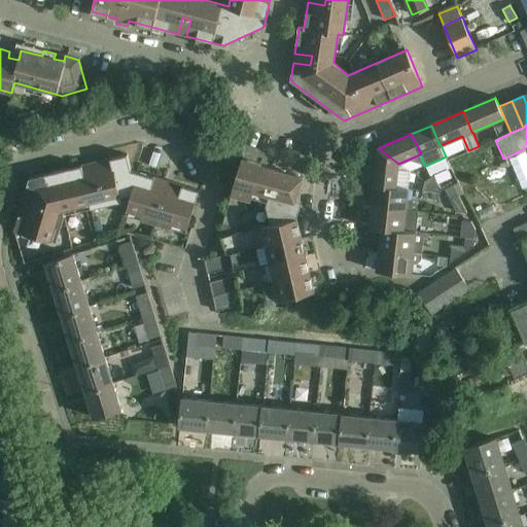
[(378,148),(374,185),(397,187),(397,186),(398,164),(379,148),(378,148)]
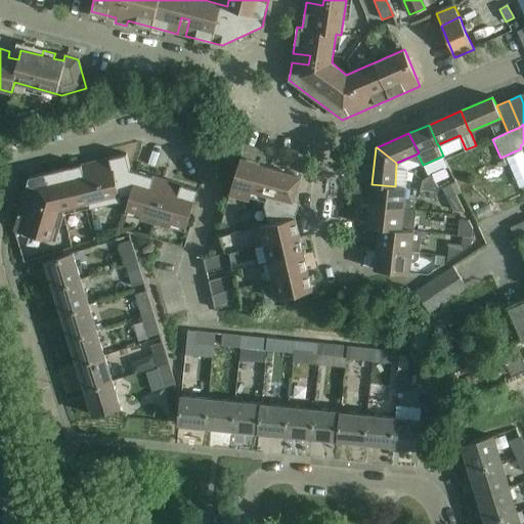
[(13,229),(33,234),(48,239),(52,226),(58,228),(61,216),(60,210),(72,207),(73,213),(120,202),(119,195),(128,193),(124,209),(139,213),(137,218),(172,228),(173,223),(186,226),(198,189),(171,182),(167,198),(158,195),(163,179),(130,170),(126,155),(99,161),(103,177),(95,179),(91,163),(29,177),(24,194),(40,200),(38,208),(22,203),(13,229)]
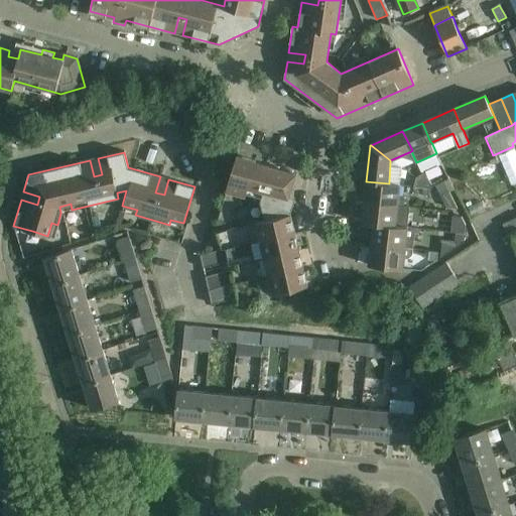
[(226,190),(245,196),(255,160),(237,155),(226,190)]
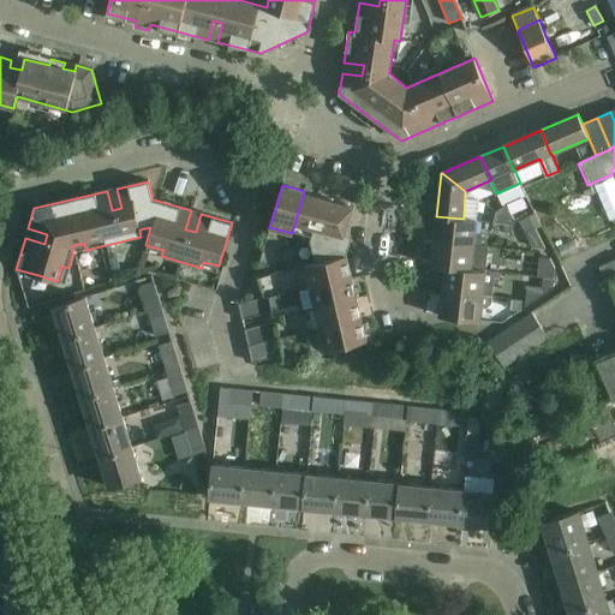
[(305,192),(304,191),(292,233),(293,233),(297,221),(314,227),(314,226),(327,230),(335,202),(305,193),(305,192)]
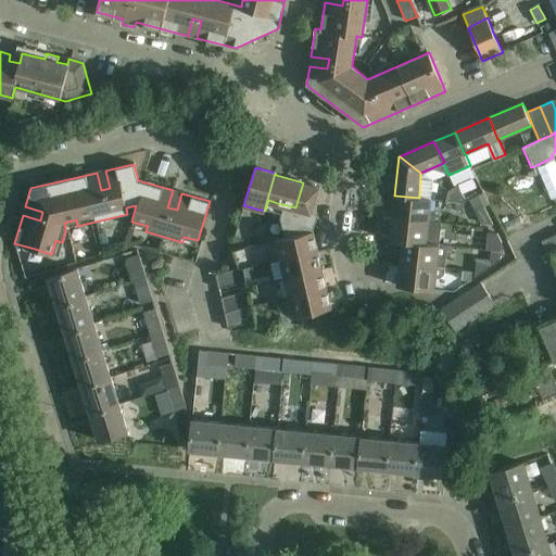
[(319,187),(304,182),(304,184),(303,182),(295,207),(311,213),(311,212),(319,187)]
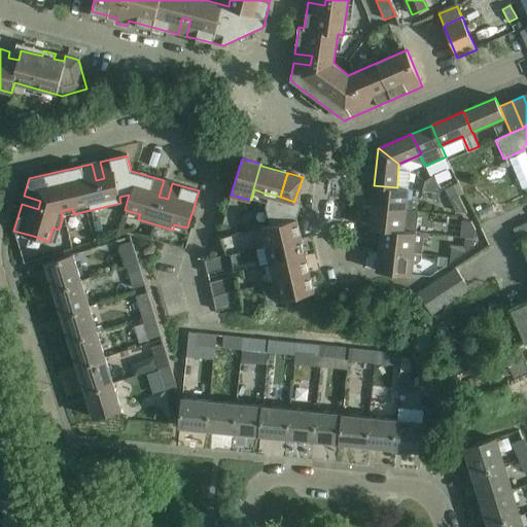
[(433,177),(428,182),(438,190),(440,186),(433,177)]
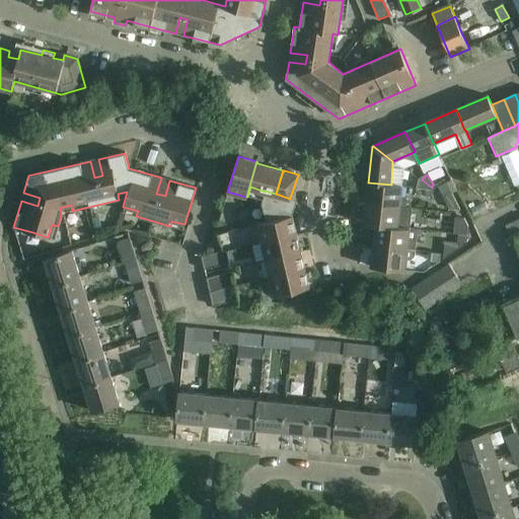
[(432,188),(422,179),(421,180),(419,189),(432,190),(432,188)]
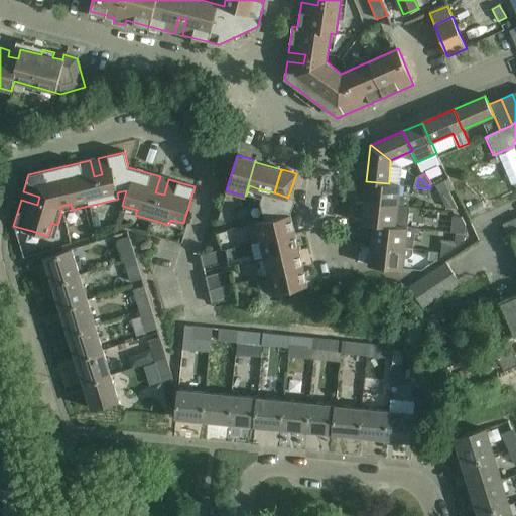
[(366,181),(364,203),(404,207),(405,197),(399,197),(401,183),(389,182),(389,183),(366,181)]
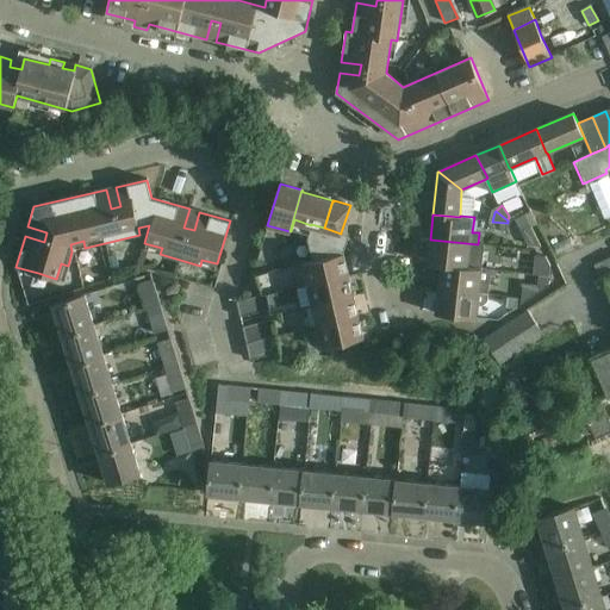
[(515,219),(521,229),(529,224),(524,215),(515,219)]
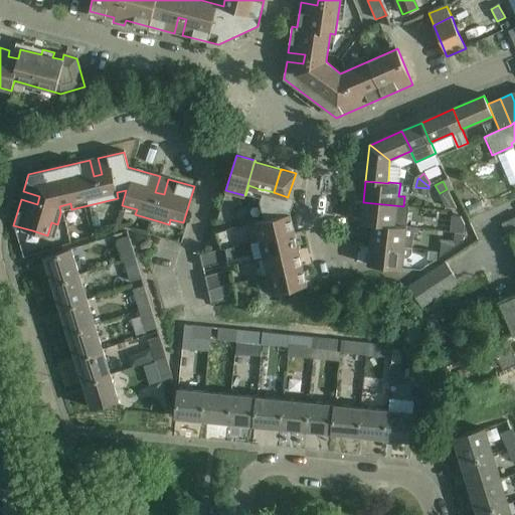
[(255,222),(255,223),(290,215),(290,214),(295,198),(288,196),(288,197),(274,192),(263,189),(263,190),(260,200),(265,220),(255,222)]
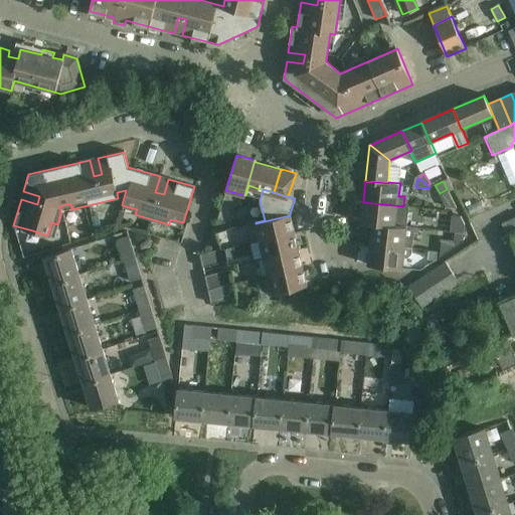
[(447,189),(440,193),(447,207),(456,207),(447,189)]
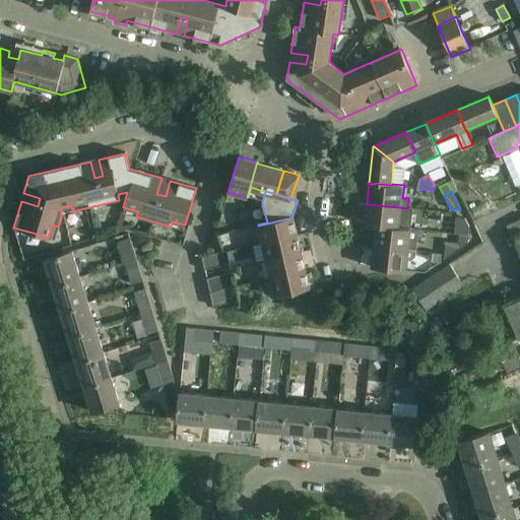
[(364,225),(376,226),(376,225),(399,229),(399,228),(410,229),(412,208),(407,208),(367,204),(364,225)]
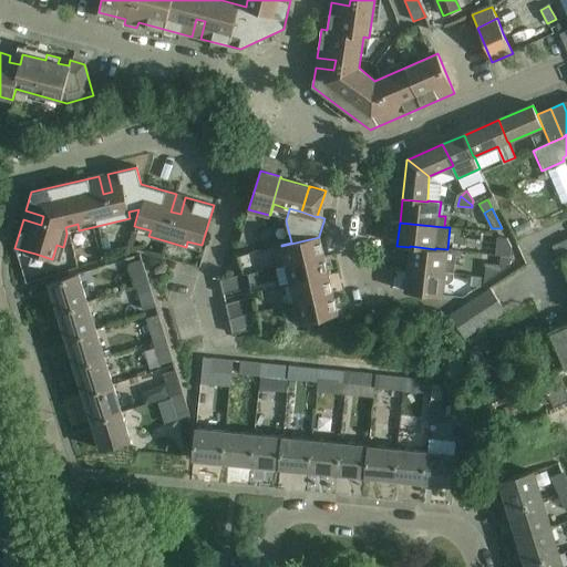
[(566,236),(552,244),(558,258),(566,253),(566,236)]
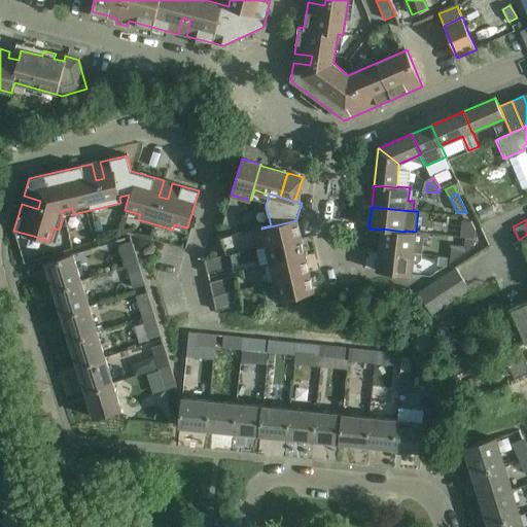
[(261,229),(266,246),(301,238),(296,220),(261,229)]
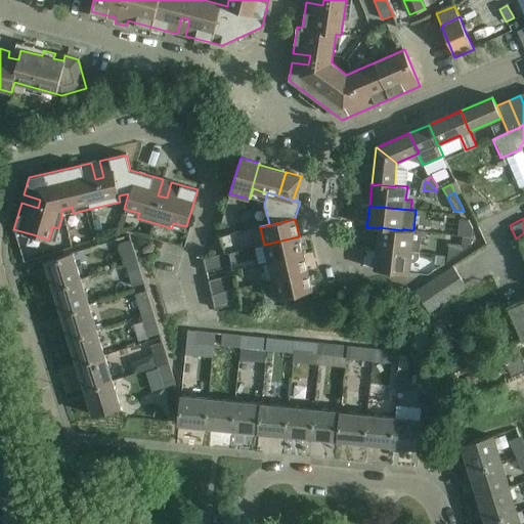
[(460,220),(457,235),(473,236),(474,229),(473,229),(469,221),(460,220)]
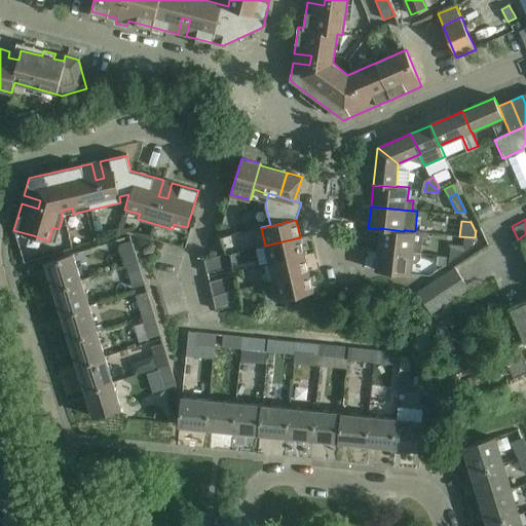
[(380,229),(378,250),(421,254),(423,232),(415,231),(404,230),(404,231),(380,228),(380,229)]
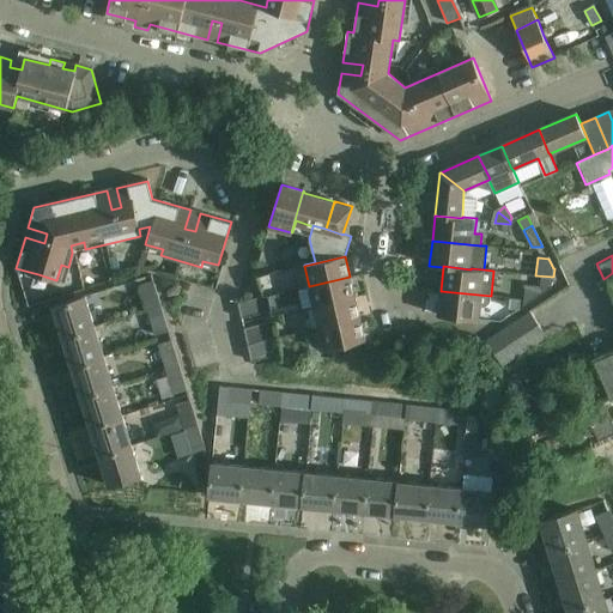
[(553,277),(535,275),(535,277),(541,277),(540,286),(527,285),(525,305),(552,289),(553,277)]
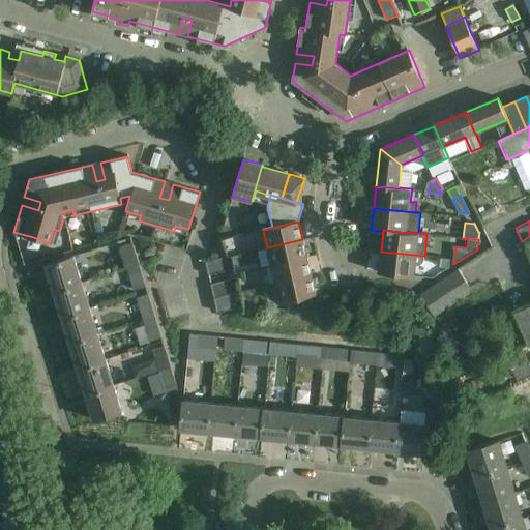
[(267,247),(271,266),(306,258),(302,239),(267,247)]
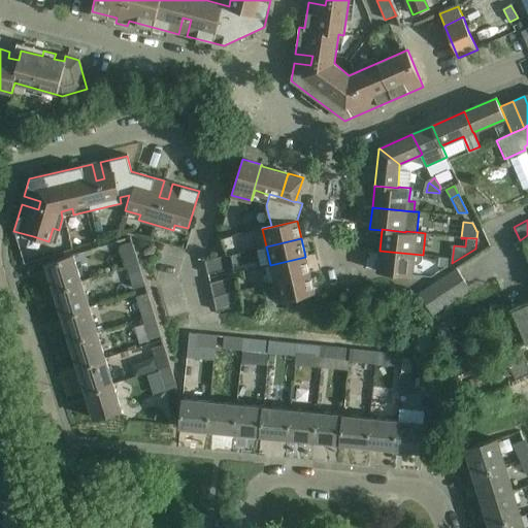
[(131,242),(120,246),(127,267),(138,264),(131,242)]
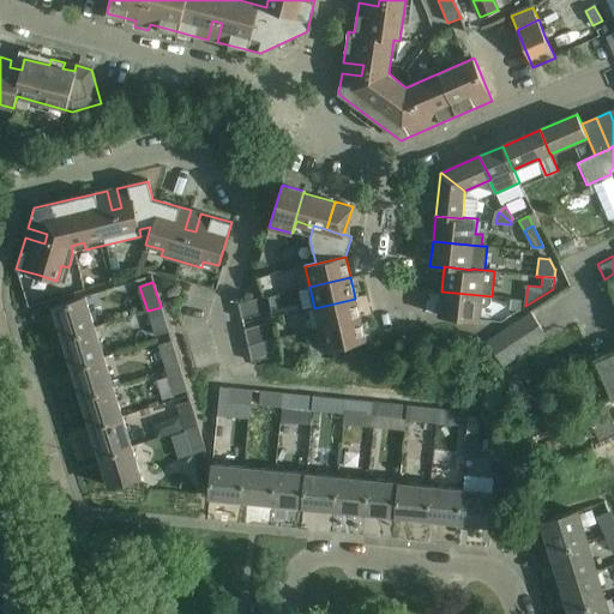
[(492,296),(441,292),(439,317),(479,320),(481,302),(486,304),(491,300),(492,296)]
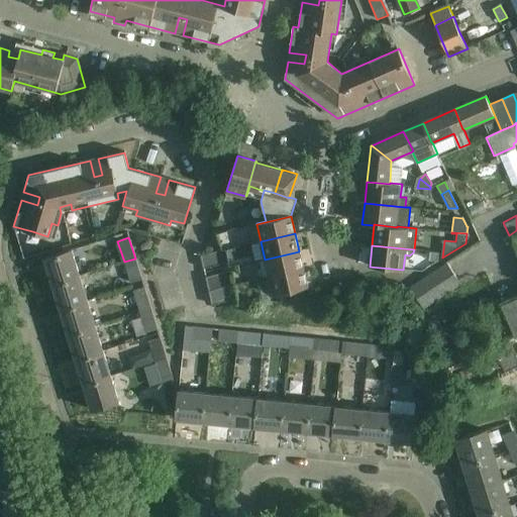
[(44,259),(53,284),(80,276),(72,249),(44,259)]
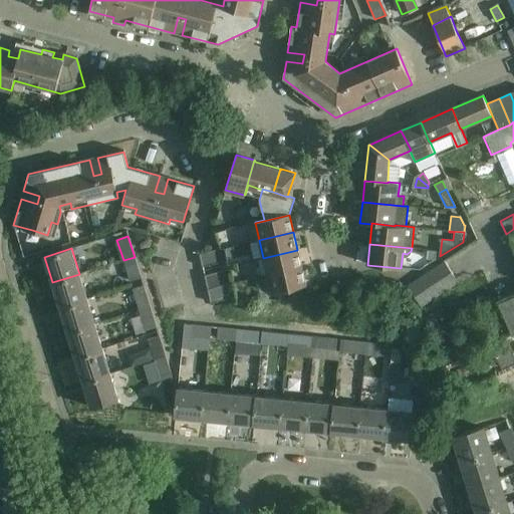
[(199,254),(202,267),(227,262),(224,250),(220,251),(220,249),(199,254)]
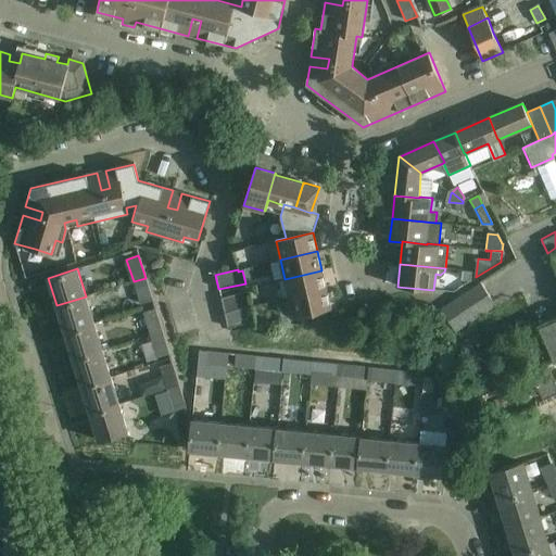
[(285,279),(289,298),(326,289),(321,270),(285,279)]
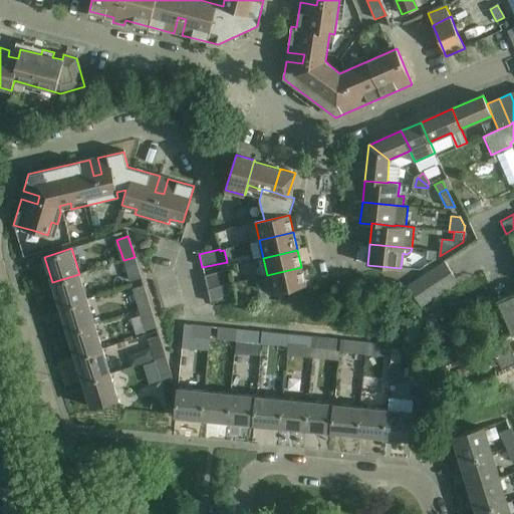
[(428,258),(436,259),(437,251),(428,250),(428,258)]
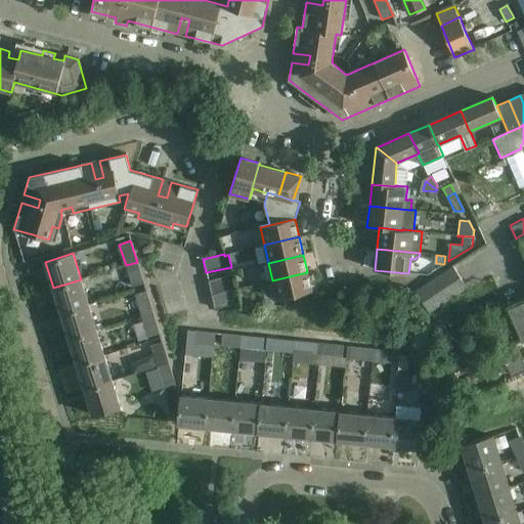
[(143,284),(137,262),(126,265),(132,287),(143,284)]
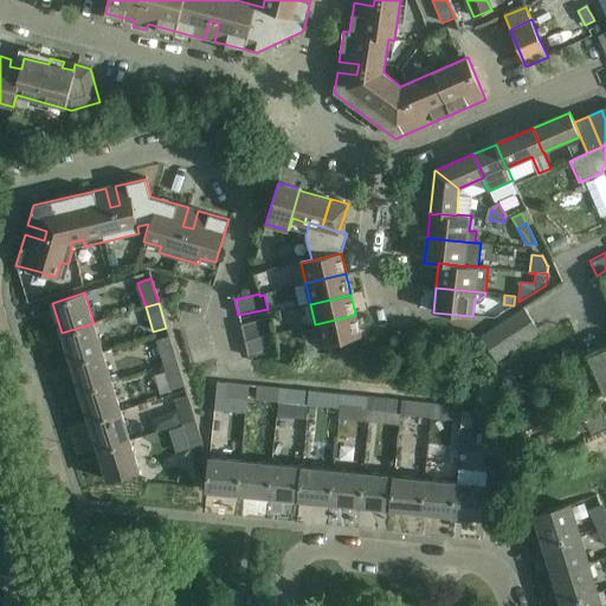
[(481,337),(496,362),(540,335),(523,310),(481,337)]
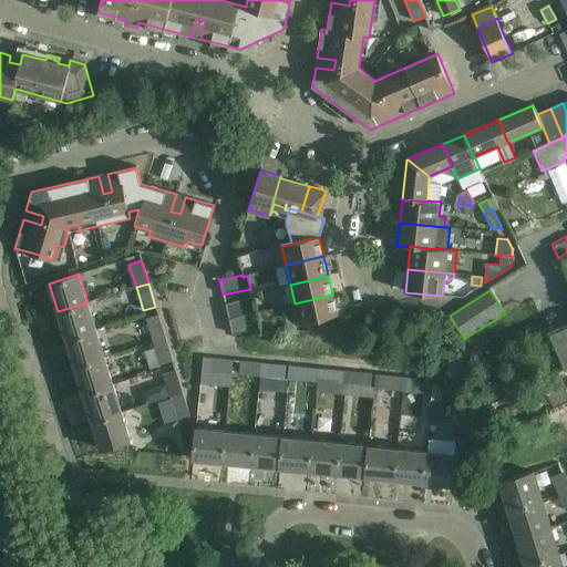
[(332,295),(295,303),(300,325),(338,316),(332,295)]
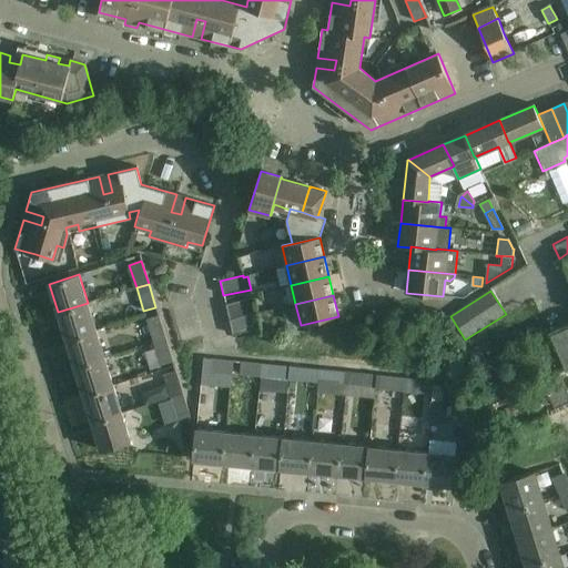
[(252,298),(225,305),(230,320),(255,314),(252,298)]
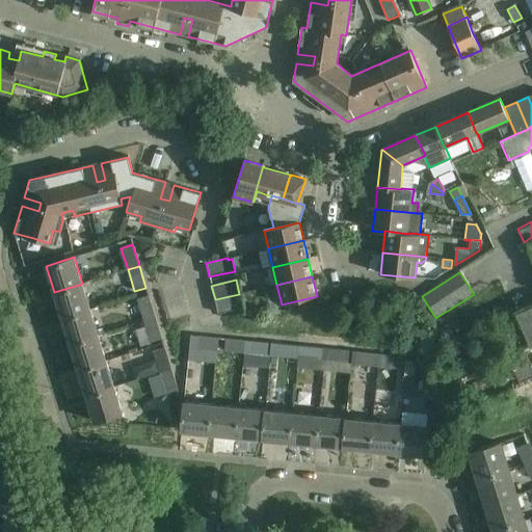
[(54,292),(62,318),(90,310),(82,284),(54,292)]
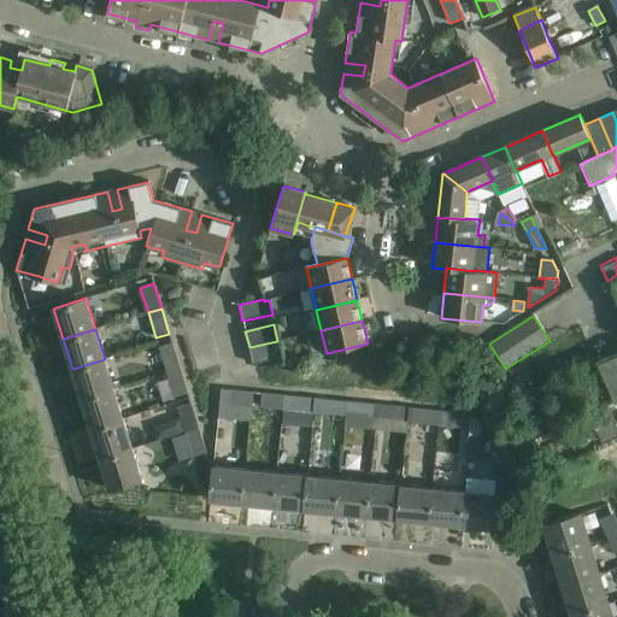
[(281,358),(277,341),(250,347),(253,364),(281,358)]
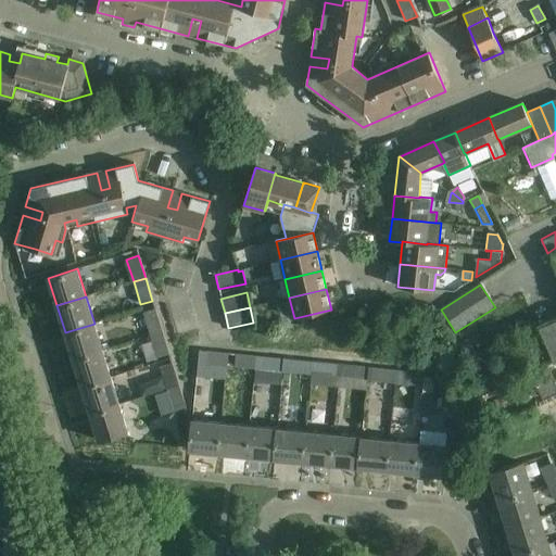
[(162,332),(155,310),(142,313),(150,337),(162,332)]
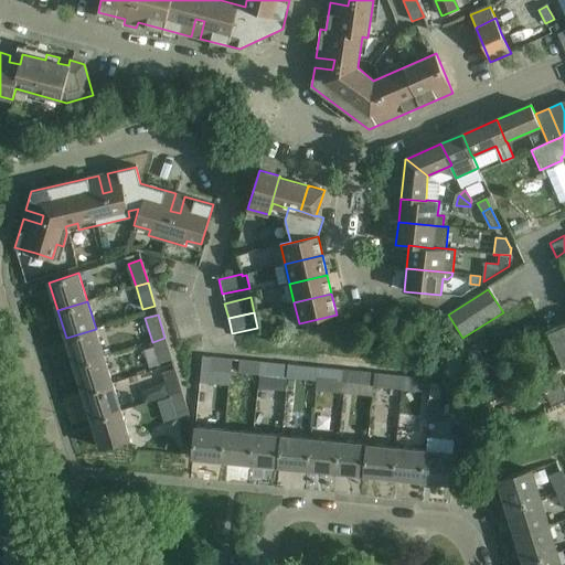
[(564,324),(545,333),(561,369),(564,366),(564,324)]
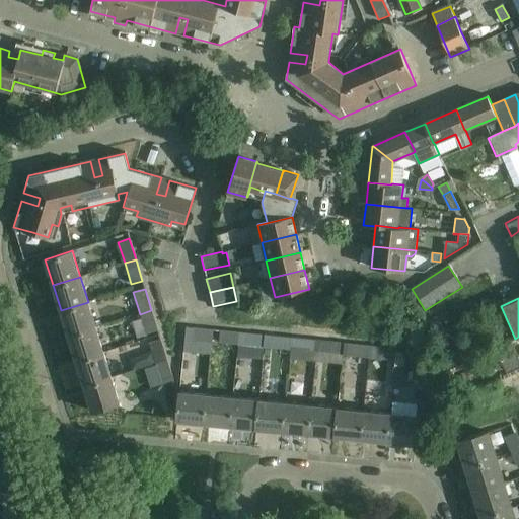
[(61,310),(69,337),(96,327),(88,302),(61,310)]
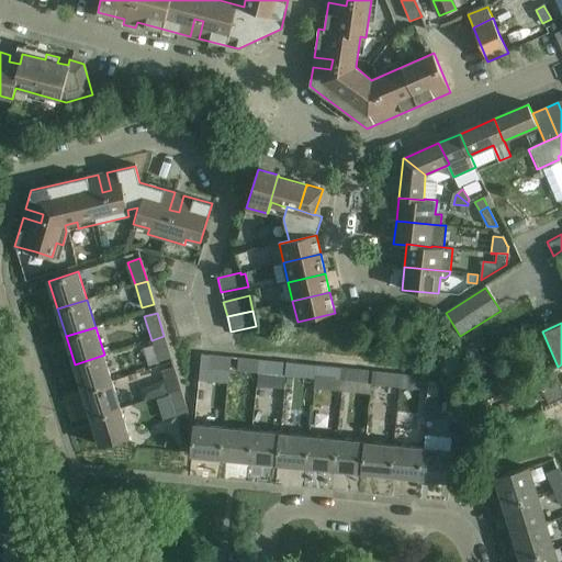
[(170,358),(164,336),(152,340),(158,362),(170,358)]
